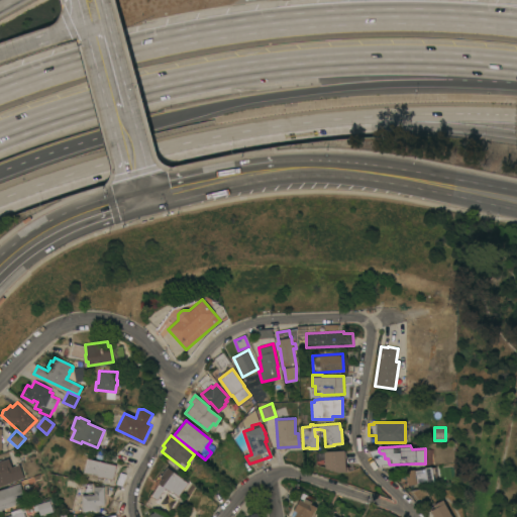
[(324,451),(343,449),(343,450),(345,450),(346,466),(347,466),(348,472),(344,472),(338,472),(325,468),(324,451)]
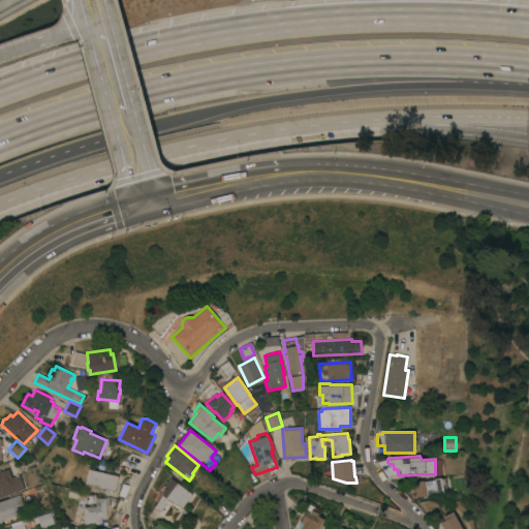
[(119,475),(115,491),(104,488),(101,489),(100,488),(99,488),(99,487),(86,484),(89,468),(119,475)]
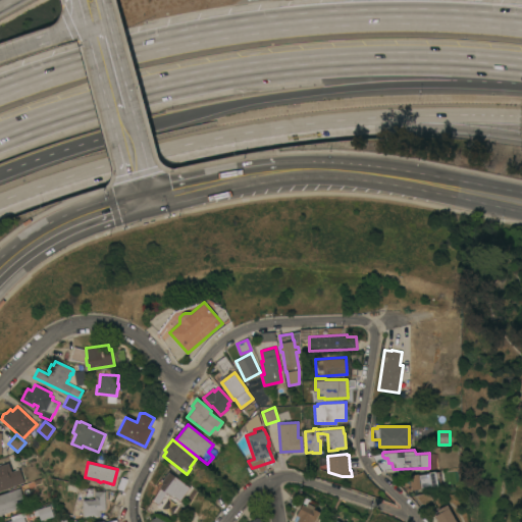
[(0,489),(0,465),(8,463),(11,471),(19,468),(23,481),(0,489)]
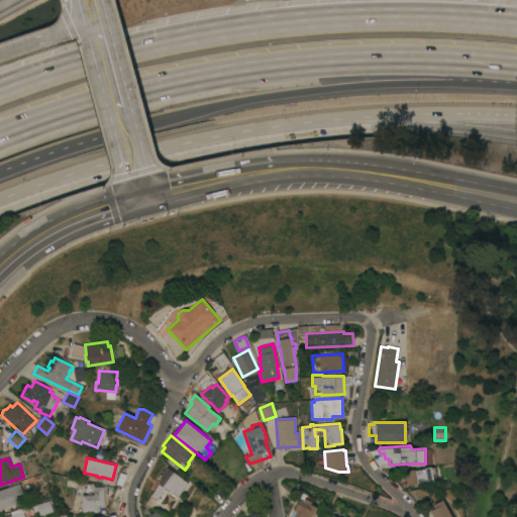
[(405,471),(414,469),(414,470),(424,469),(424,467),(430,466),(433,482),(426,483),(426,481),(416,483),(417,483),(408,485),(405,471)]
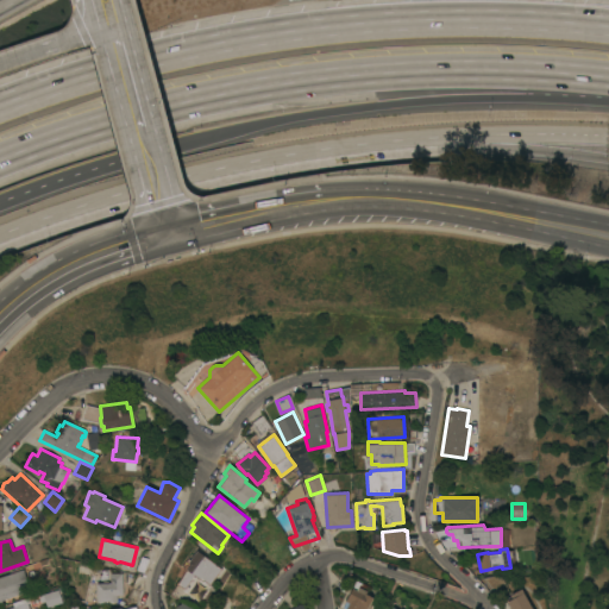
[(209,584),(203,579),(202,581),(194,575),(184,589),(177,583),(187,570),(181,565),(188,557),(190,559),(196,551),(221,569),(209,584)]
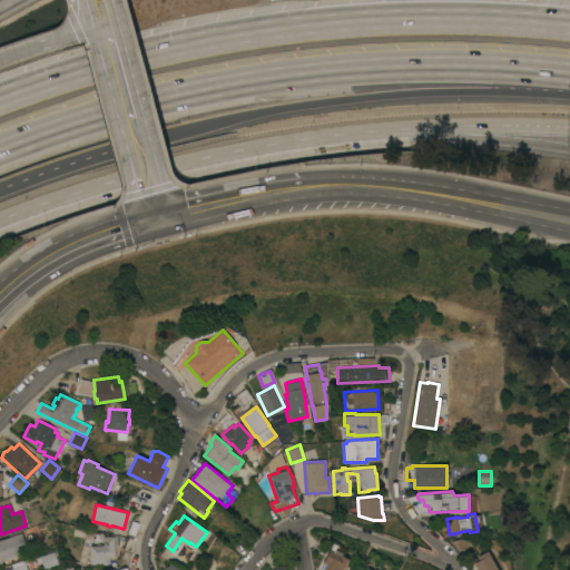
[(0,539),(21,532),(28,552),(1,561),(2,562),(0,562),(0,539)]
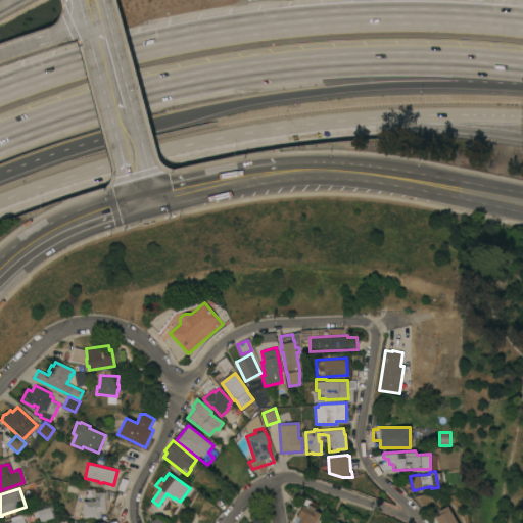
[(105,510),(100,510),(100,516),(98,516),(98,517),(83,518),(83,501),(95,500),(95,491),(105,491),(105,510)]
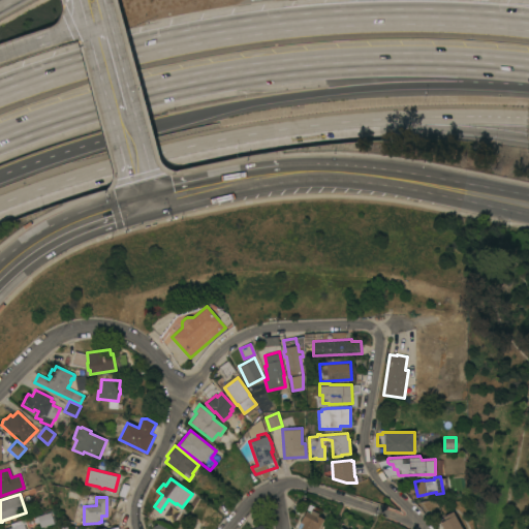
[(318,528),(300,528),(304,524),(300,522),(309,503),(320,509),(318,515),(324,519),(318,528)]
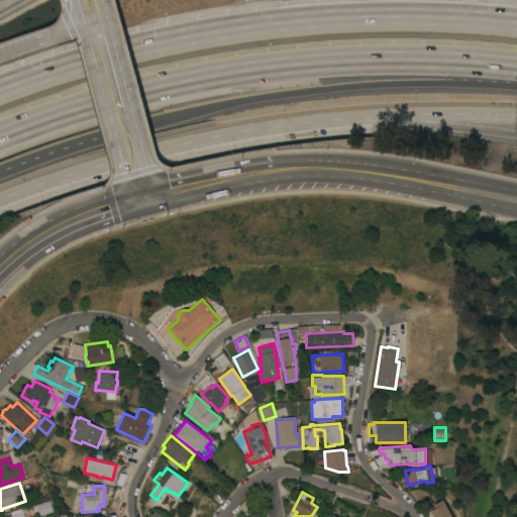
[(451,516),(433,516),(429,510),(435,507),(433,504),(442,499),(451,516)]
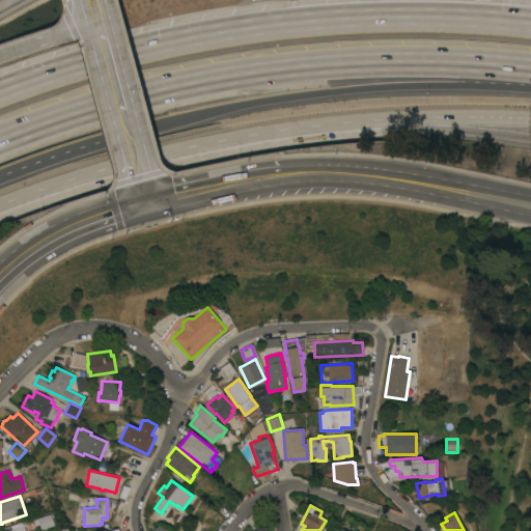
[(51,513),(54,525),(40,529),(37,518),(51,513)]
